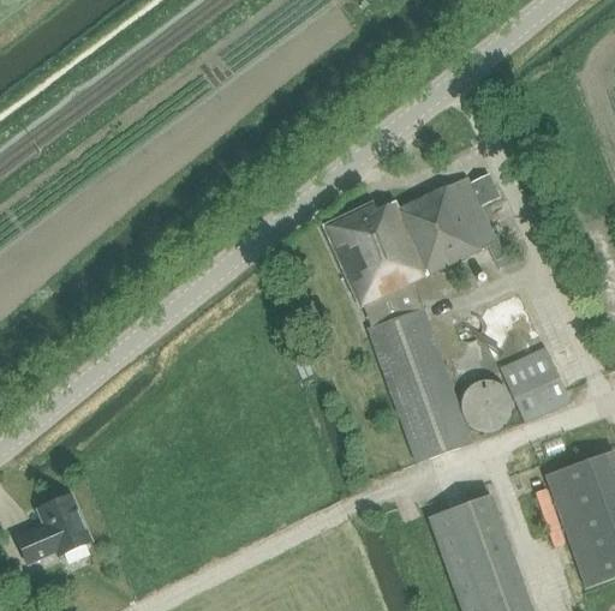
[(471,180),(482,204),(500,197),(489,173),(471,180)]
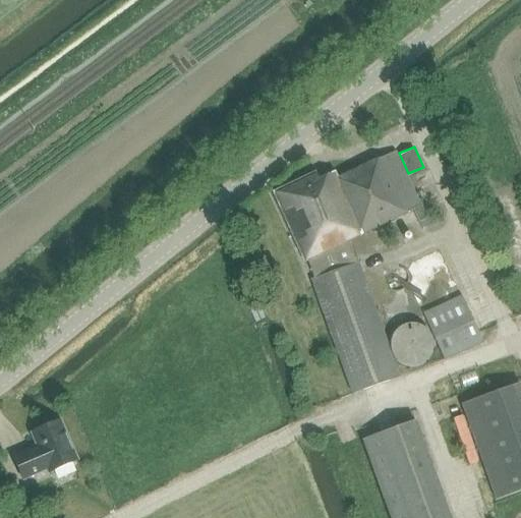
[(399,376),(349,238),(413,208),(418,220),(425,216),(421,206),(395,150),(338,176),(336,169),(317,178),(315,171),(273,191),(306,261),(308,260),(314,277),(311,278),(352,392),(399,376)]
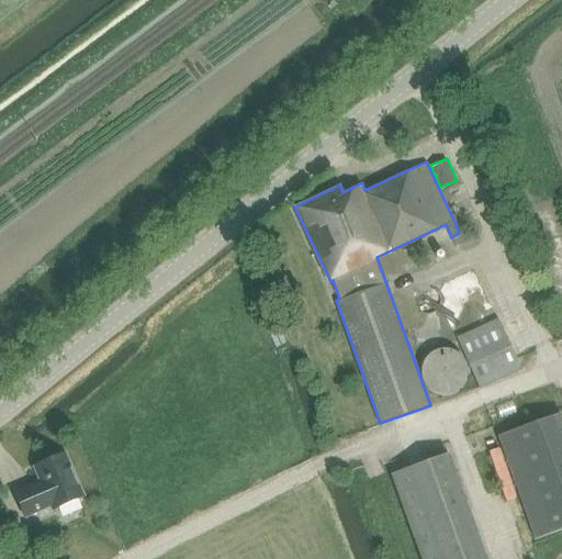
[(458,336),(480,386),(520,368),(498,317),(458,336)]
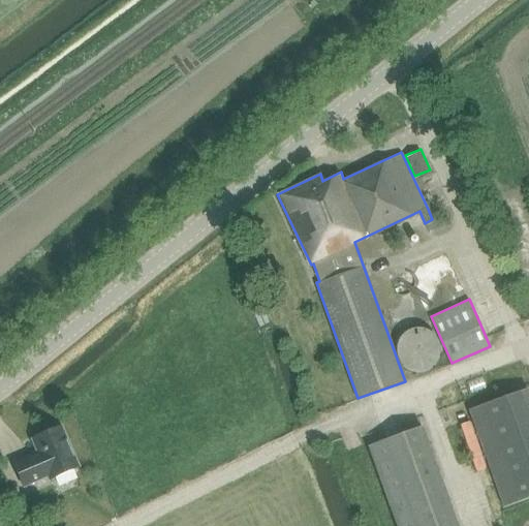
[(437,357),(439,348),(437,341),(433,334),(429,331),(425,329),(417,327),(409,329),(405,331),(402,334),(397,340),(396,347),(397,356),(398,359),(401,363),(404,366),(408,368),(415,370),(423,370),(429,367),(431,365),(435,362),(437,357)]
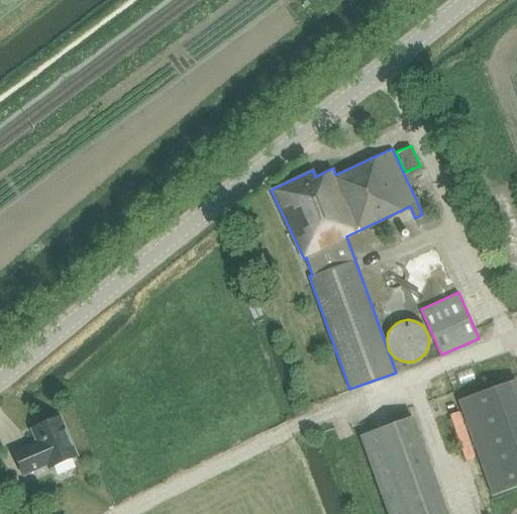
[(516,381),(516,379),(456,399),(491,495),(516,485),(516,381)]
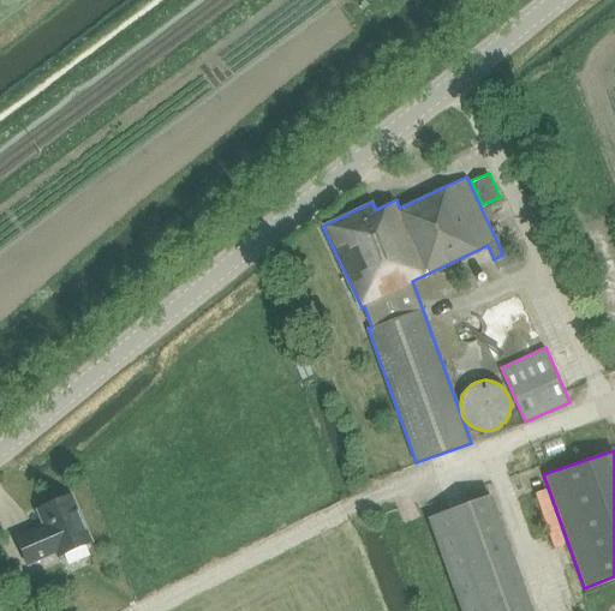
[(90,540),(70,493),(36,508),(43,523),(15,537),(27,563),(54,550),(57,555),(90,540)]
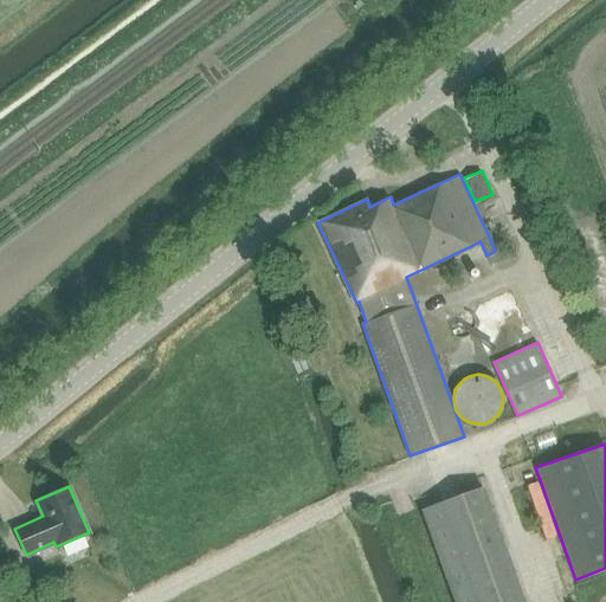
[(523,601),(481,486),(421,509),(456,601),(523,601)]
